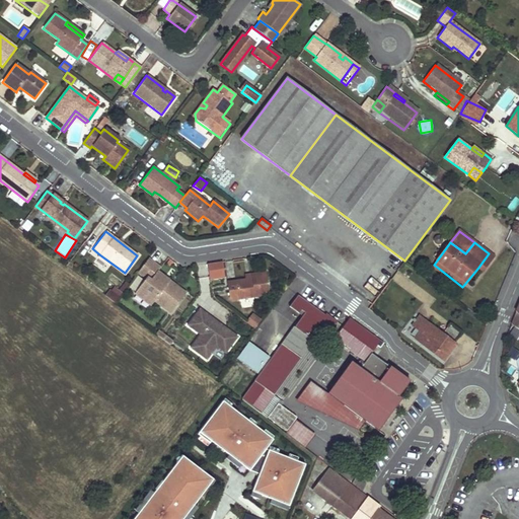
[(493,256),(489,253),(477,269),(482,272),(493,256)]
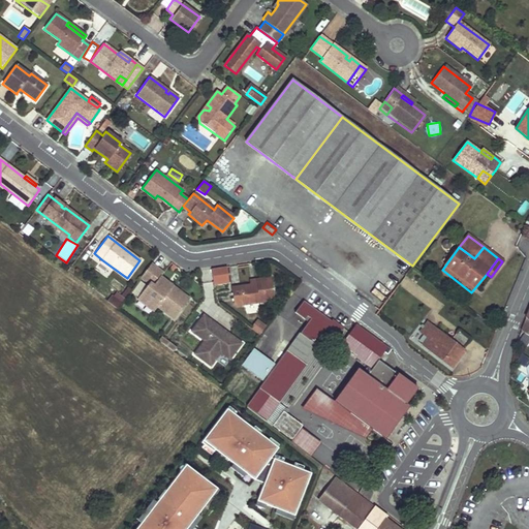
[(101,259),(98,263),(110,272),(113,268),(101,259)]
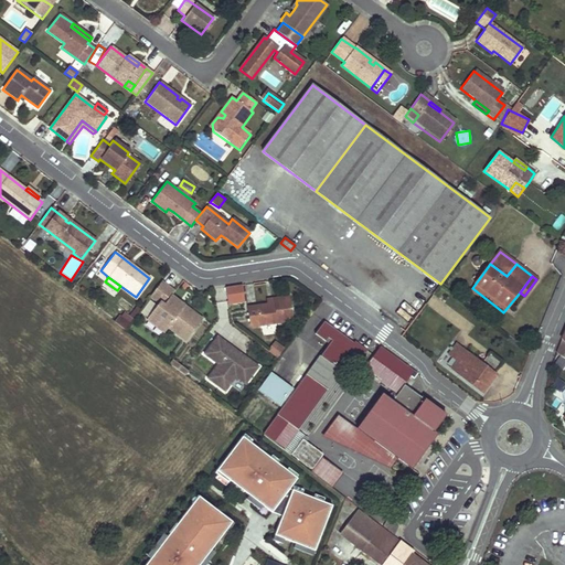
[(171,296),(173,292),(160,283),(150,297),(159,304),(146,320),(163,333),(168,328),(185,341),(202,319),(183,306),(182,308),(177,305),(179,302),(171,296)]
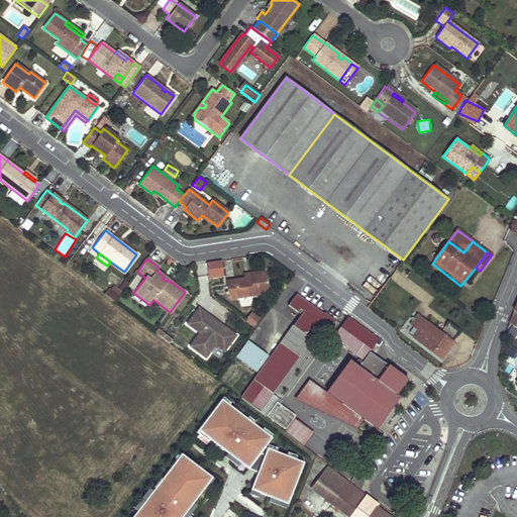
[(206,262),(208,279),(223,277),(221,260),(206,262)]
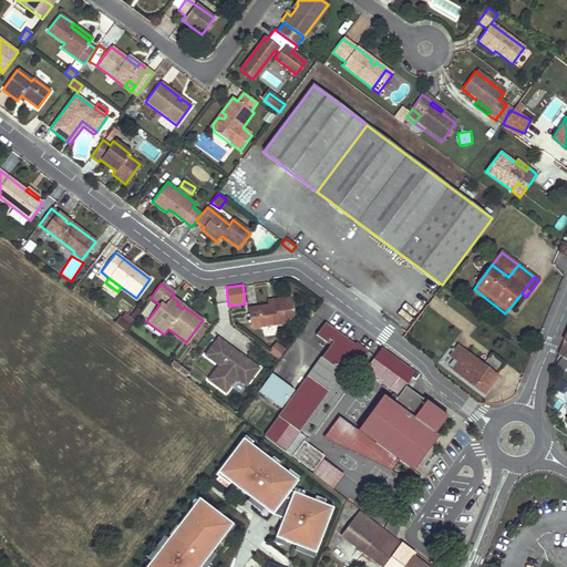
[(266,306),(246,309),(249,326),(251,328),(291,322),(288,296),(272,298),(274,305),(266,306)]
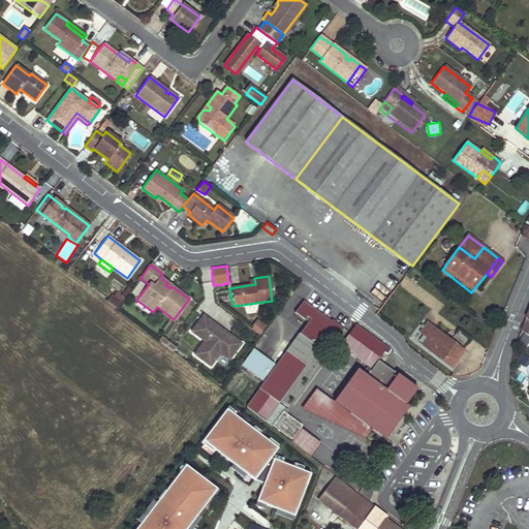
[(116,308),(121,301),(112,296),(107,302),(116,308)]
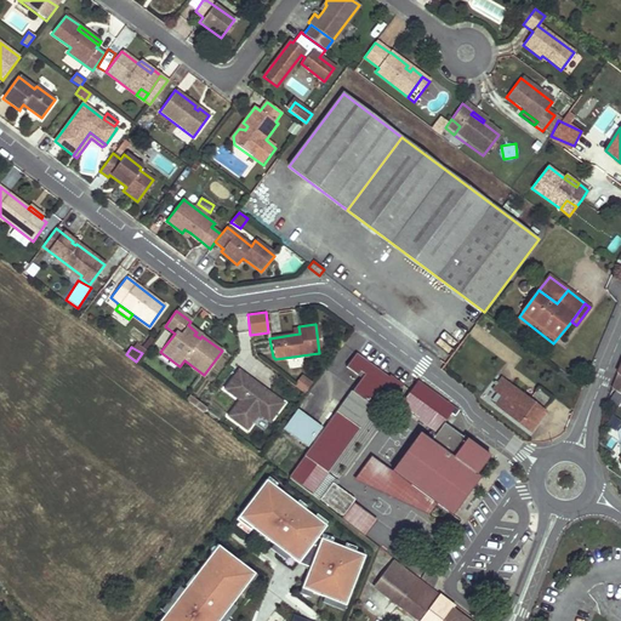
[(388,377),(357,354),(347,368),(362,377),(305,456),(326,472),(379,403),(374,400),(382,387),(396,397),(403,386),(391,376),(388,377)]
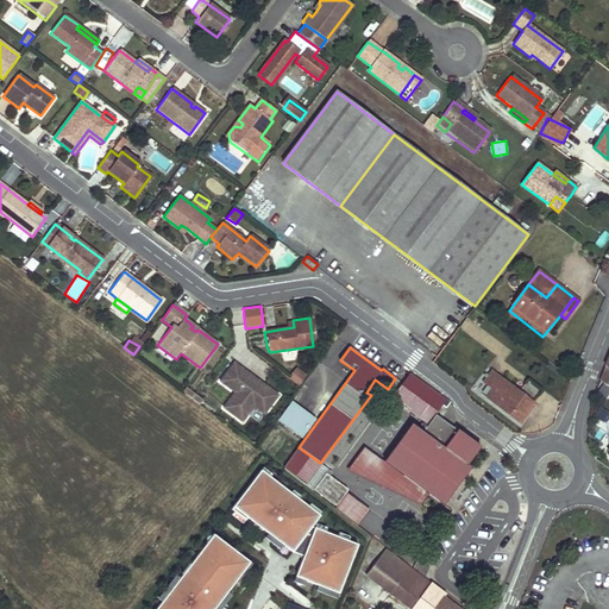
[(223,409),(242,424),(253,408),(264,415),(278,396),(263,384),(261,388),(257,385),(259,382),(233,363),(219,382),(234,394),(223,409)]
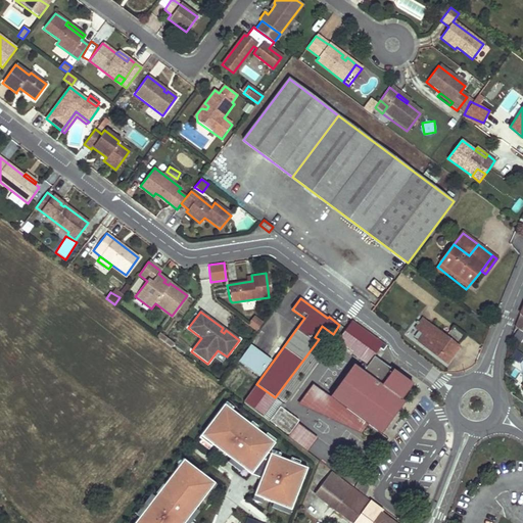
[(256,331),(264,322),(254,315),(247,324),(256,331)]
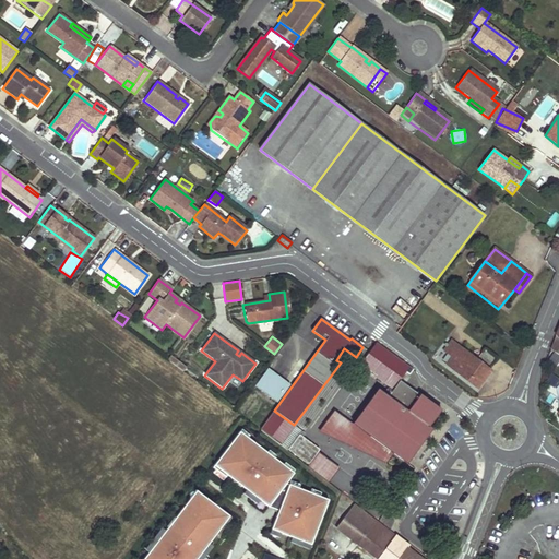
[(359,365),(384,383),(399,363),(401,359),(376,342),(359,365)]
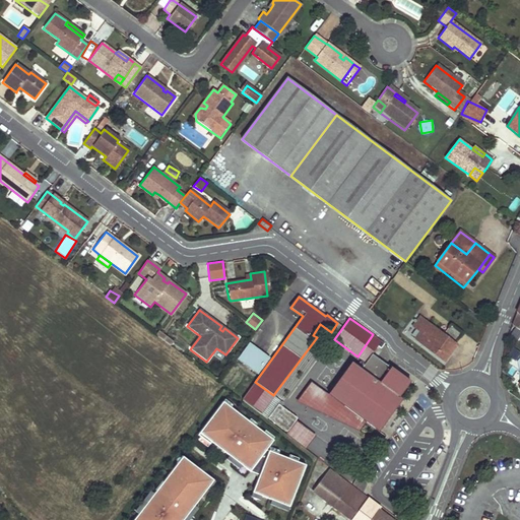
[(444,335),(420,318),(414,326),(423,332),(416,339),(444,362),(457,346),(455,344),(460,339),(448,330),(444,335)]
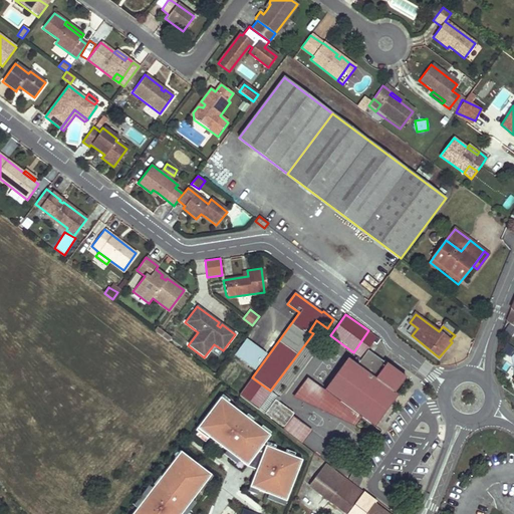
[(368,334),(366,333),(353,352),(361,358),(356,365),(347,358),(324,391),(340,403),(343,399),(361,412),(359,415),(362,418),(375,427),(392,404),(389,402),(395,392),(406,376),(367,349),(372,342),(375,344),(379,339),(369,332),(368,334)]
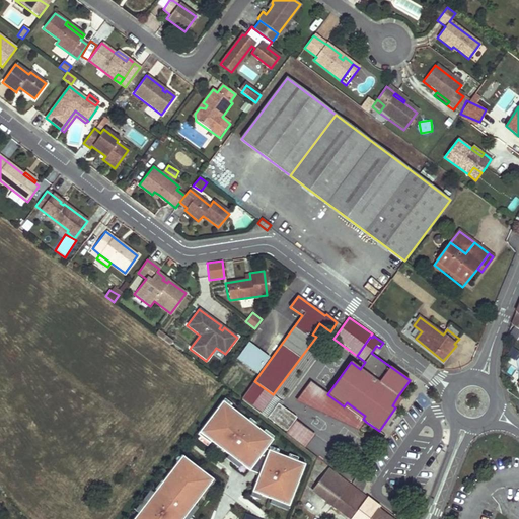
[(237,358),(257,372),(269,356),(248,342),(237,358)]
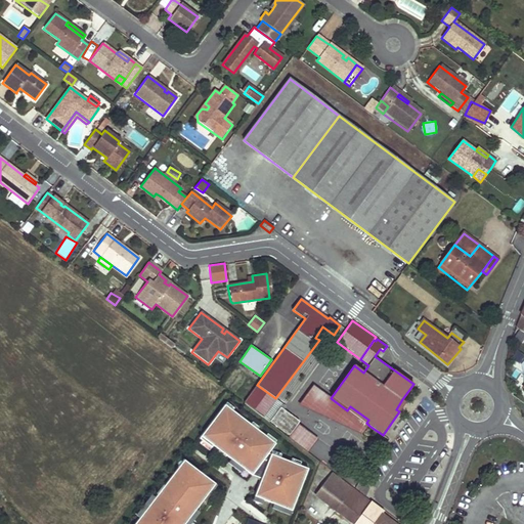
[(275,398),(257,385),(244,402),(262,417),(275,398)]
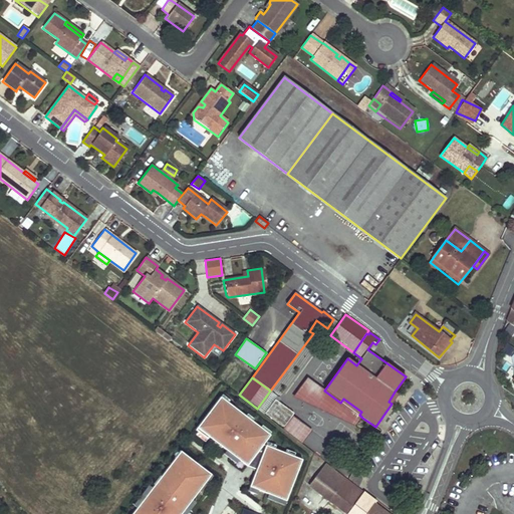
[(356,427),(362,418),(359,415),(361,412),(343,399),(340,403),(324,391),(307,378),(293,399),(356,427)]
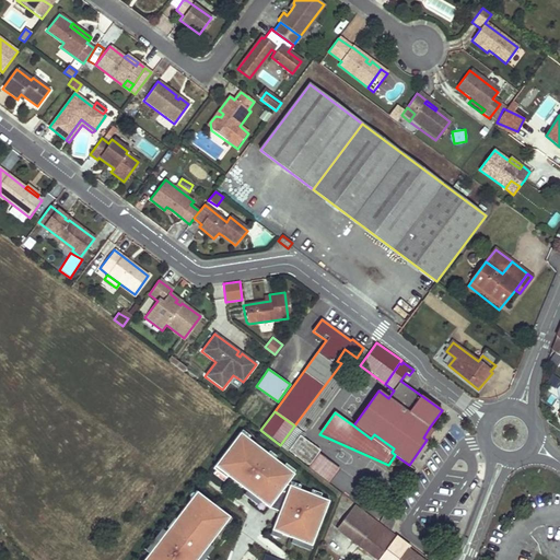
[(298,435),(302,439),(305,433),(294,426),(280,445),(288,451),(288,450),(298,435)]
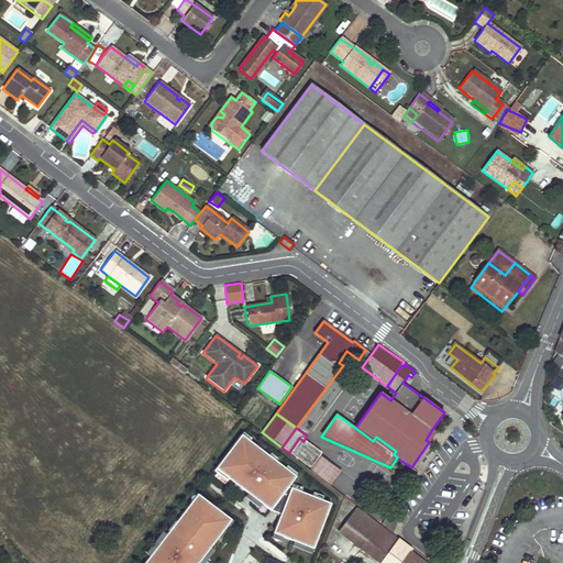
[(437,431),(432,429),(426,440),(429,442),(437,431)]
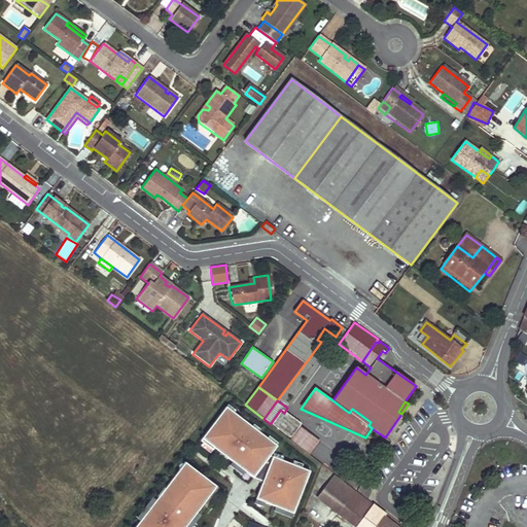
[(203,436),(254,475),(278,443),(227,405),(203,436)]
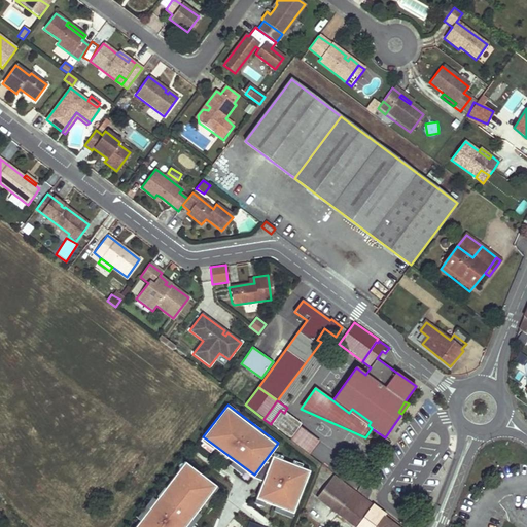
[(271,423),(290,436),(293,432),(297,426),(300,424),(284,413),(280,410),(271,423)]
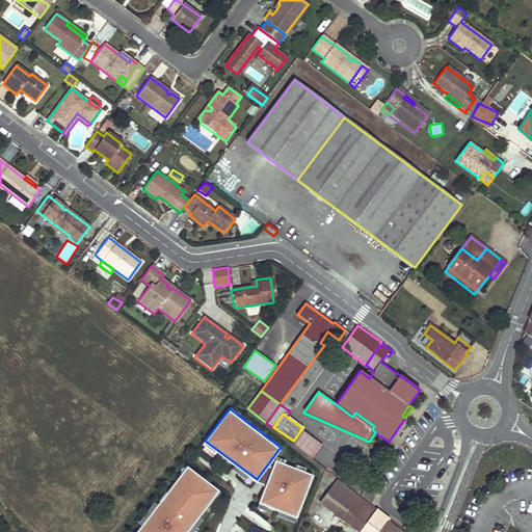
[(321,446),(300,430),(296,436),(293,441),(291,444),(311,459),(321,446)]
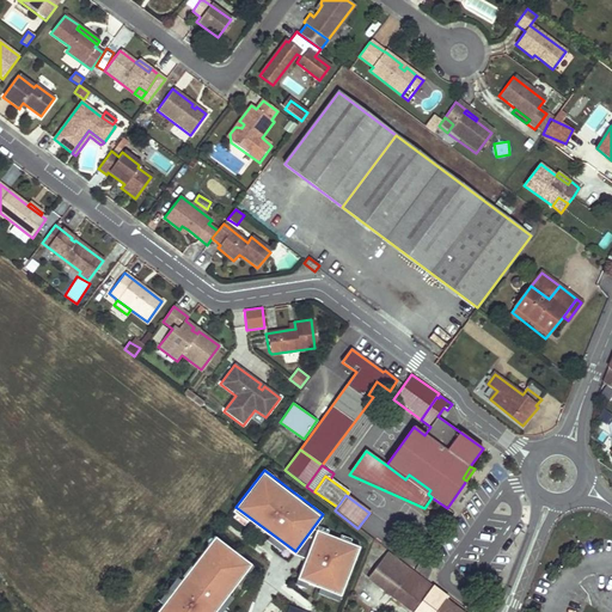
[(317,526),(298,576),(343,594),(363,545),(317,526)]
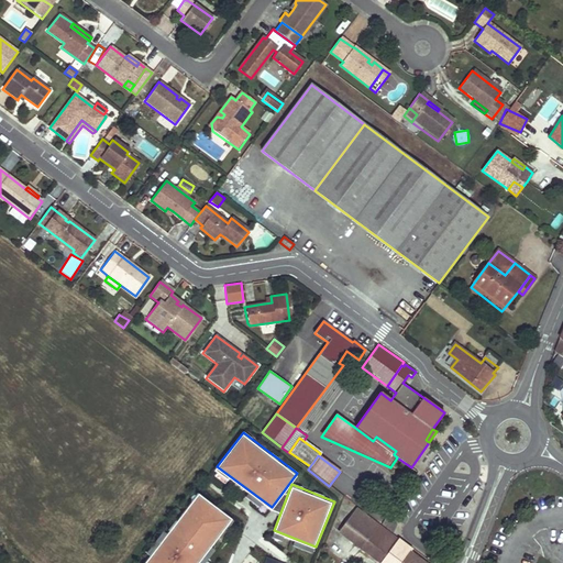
[(199,490),(143,562),(198,562),(233,517),(199,490)]
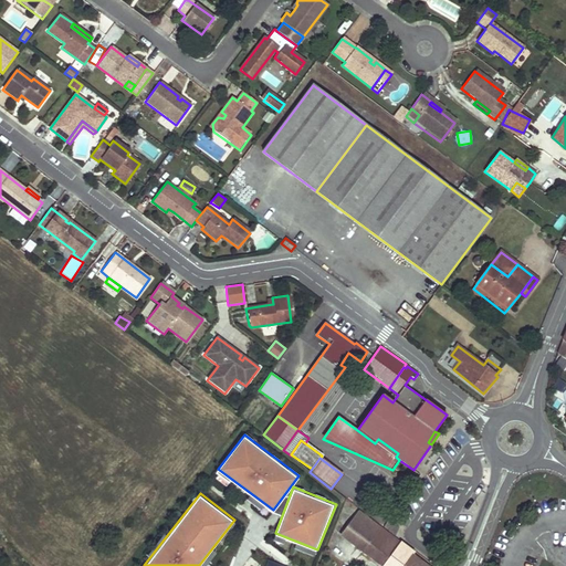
[(413,553),(359,510),(342,534),(383,565),(425,565),(411,556),(413,553)]
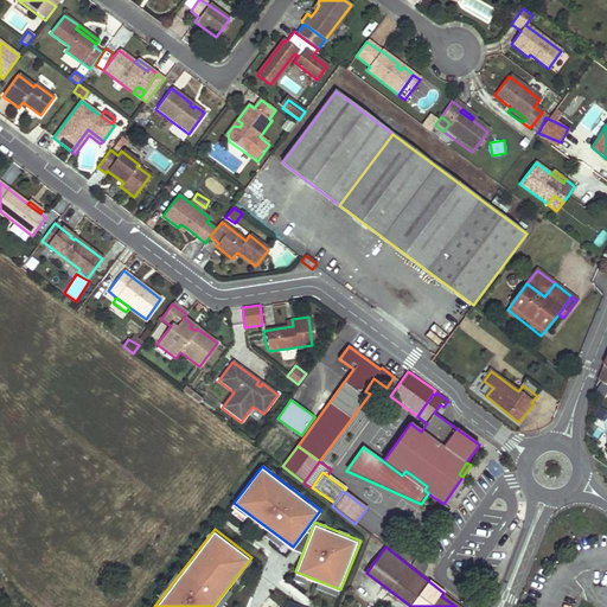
[(278,606),(285,596),(273,589),(262,606),(278,606)]
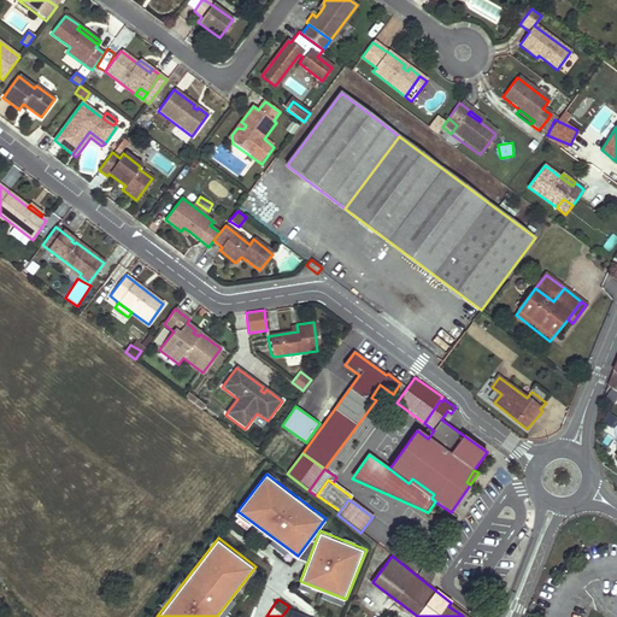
[(321,616),(291,605),(286,616),(321,616)]
